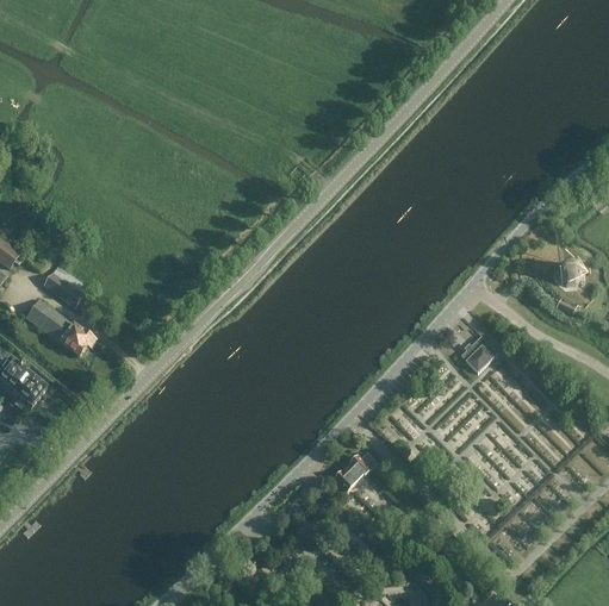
[(17,257),(20,252),(0,238),(0,262),(8,268),(13,261),(18,264),(20,260),(17,257)]
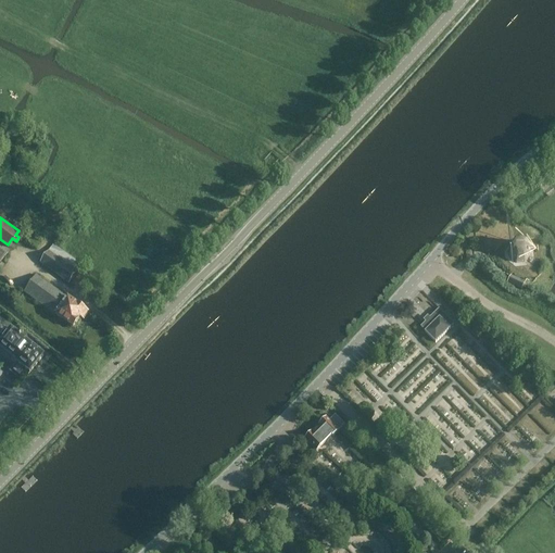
[(515,260),(524,260),(529,253),(529,244),(522,239),(514,239),(508,246),(508,247),(505,250),(508,252),(508,254),(515,260)]
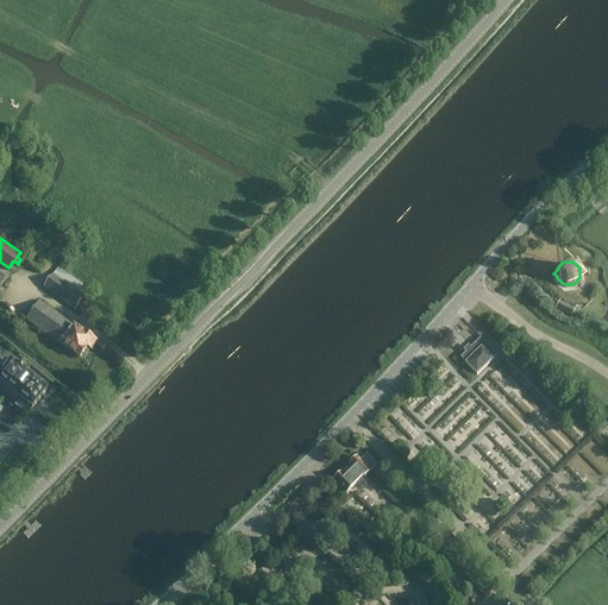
[(43,285),(74,308),(82,295),(79,292),(85,285),(57,265),(43,285)]
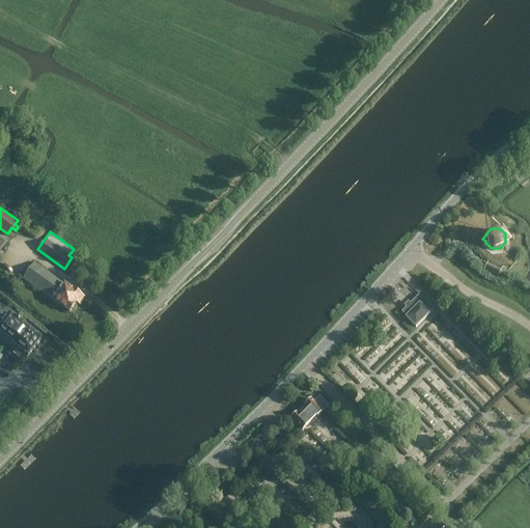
[(79,302),(83,296),(80,294),(80,290),(76,288),(74,288),(63,281),(62,283),(60,282),(61,280),(62,280),(33,259),(22,276),(50,297),(50,296),(52,298),(68,310),(74,303),(76,300),(79,302)]
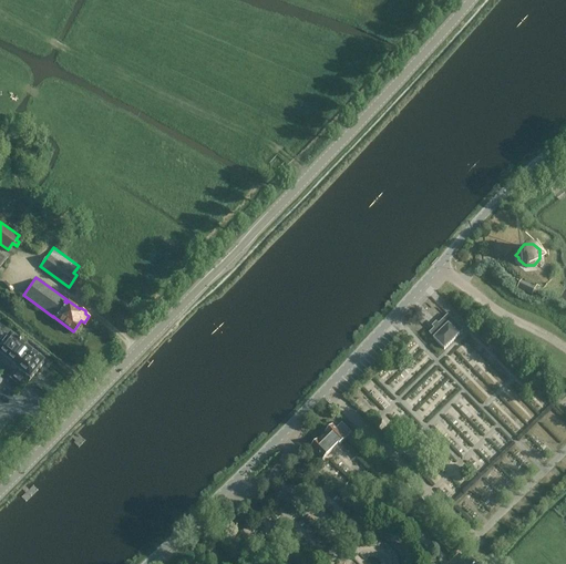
[(515,286),(531,293),(533,289),(535,285),(520,277),(515,286)]
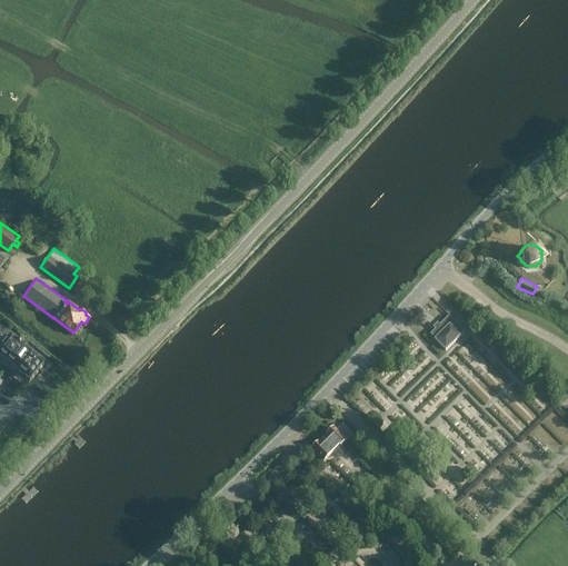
[(434,327),(434,328),(429,333),(434,336),(432,337),(445,348),(460,333),(459,333),(464,328),(448,314),(438,323),(437,320),(432,325),(434,327)]
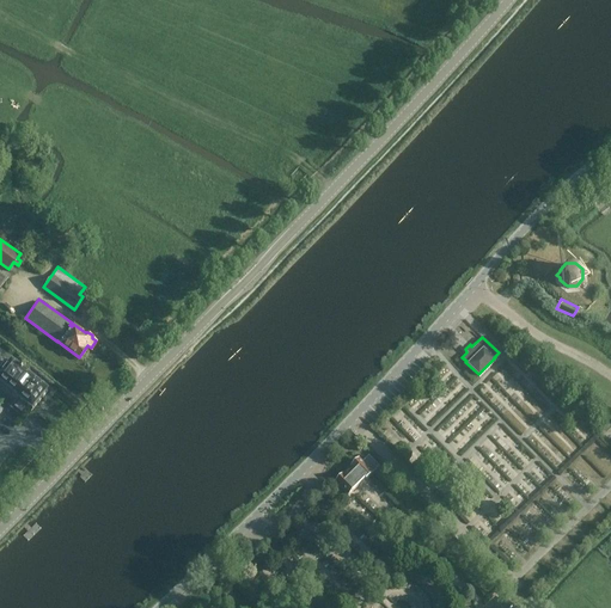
[(5,360),(0,366),(0,374),(0,378),(2,380),(16,390),(19,392),(17,395),(28,404),(28,405),(31,407),(47,390),(16,364),(11,361),(10,363),(5,360)]
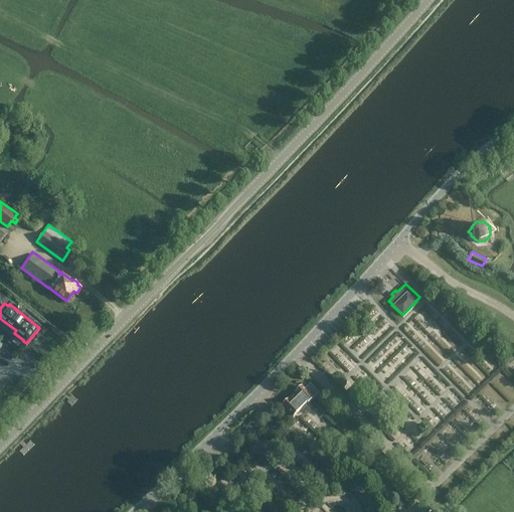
[(306,402),(317,391),(309,382),(303,388),(300,385),(294,391),(294,392),(288,399),(287,398),(281,404),(291,414),(305,401),(306,402)]
